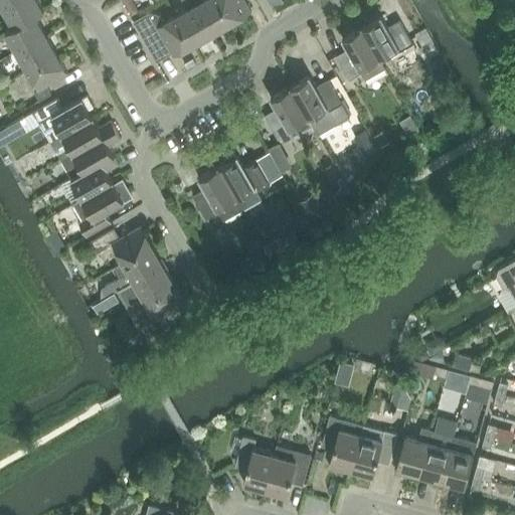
[(0,0),(0,2),(3,8),(17,0),(0,0)]
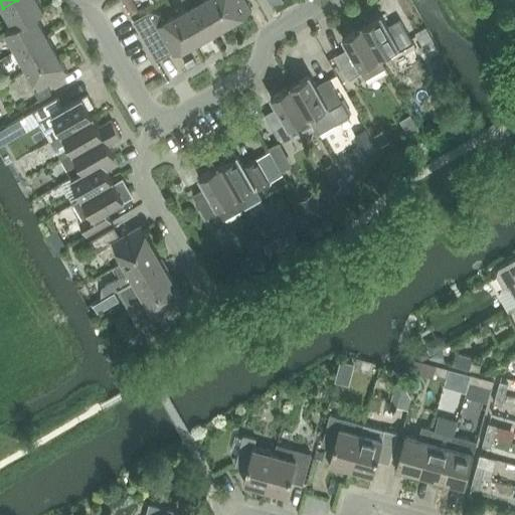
[(14,26),(14,27),(35,15),(36,16),(44,11),(37,0),(17,0),(3,8),(14,26)]
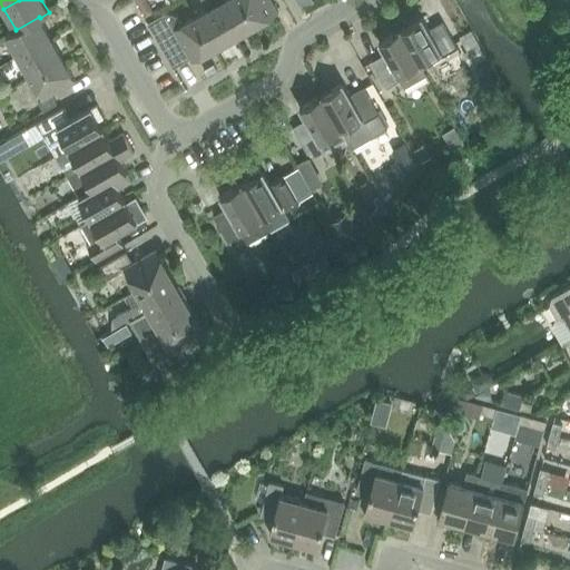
[(202,0),(207,10),(196,16),(215,49),(235,37),(214,0),(202,0)]
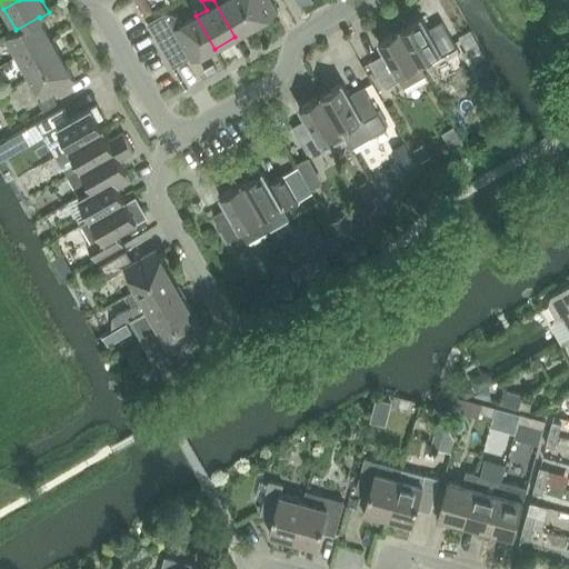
[(213,0),(235,37),(256,25),(241,0),(213,0)]
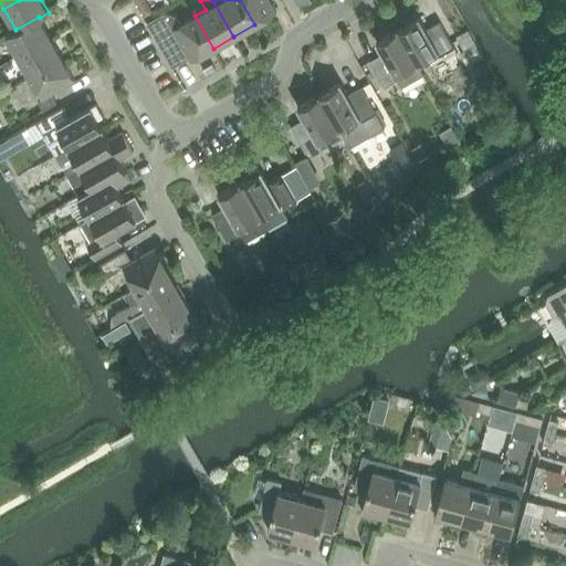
[(240,0),(254,24),(276,12),(269,0),(240,0)]
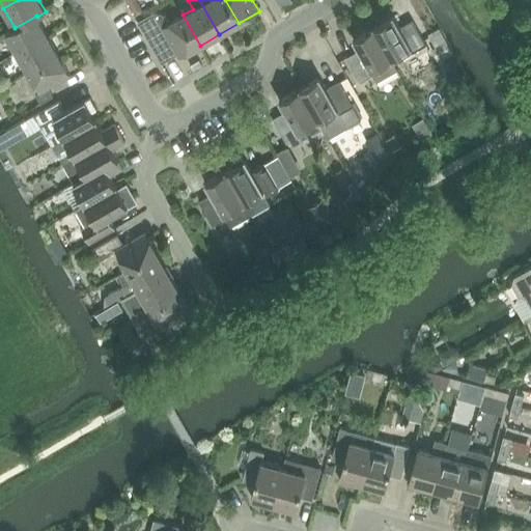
[(200,46),(183,15),(170,22),(166,15),(155,11),(138,21),(151,44),(167,35),(179,57),(200,46)]
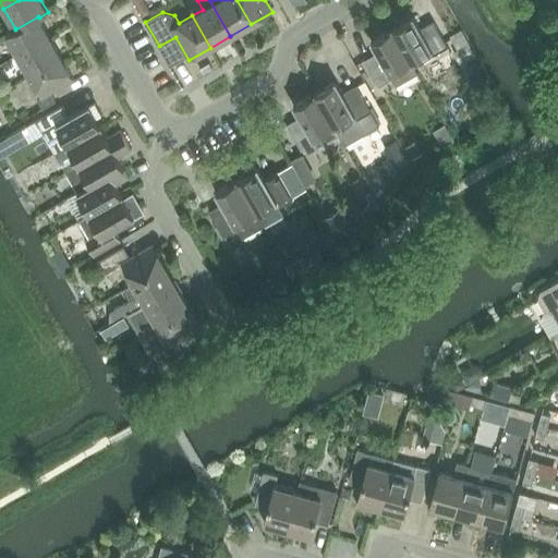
[(38,16),(15,29),(15,28),(5,34),(19,55),(50,37),(39,17),(38,16)]
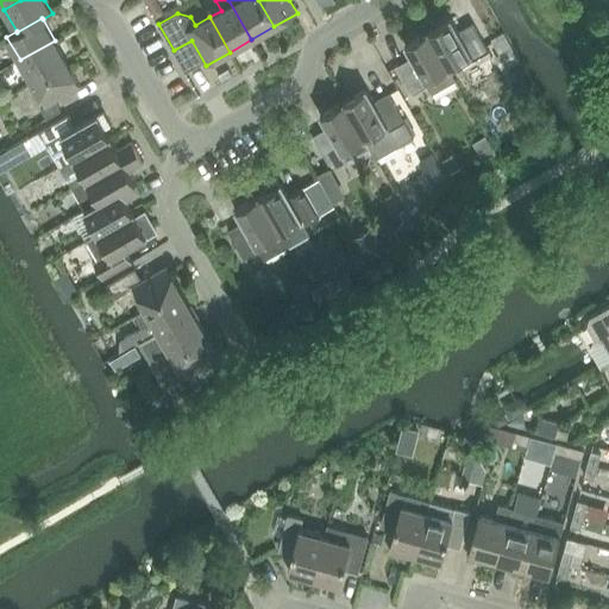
[(452,18),(428,32),(451,73),(489,51),(473,23),(459,31),(452,18)]
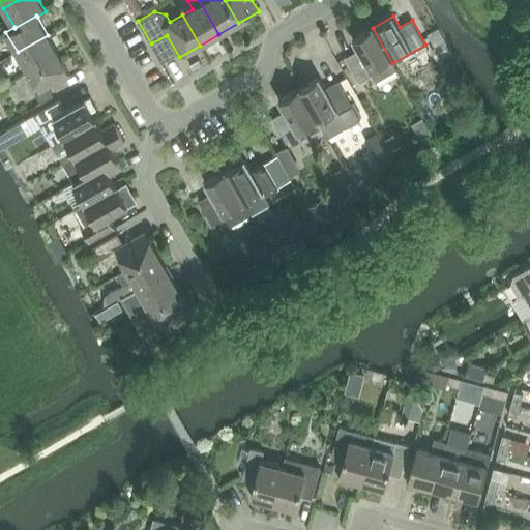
[(396,69),(392,63),(373,28),(352,39),(358,50),(346,57),(360,82),(373,75),(376,82),(396,69)]
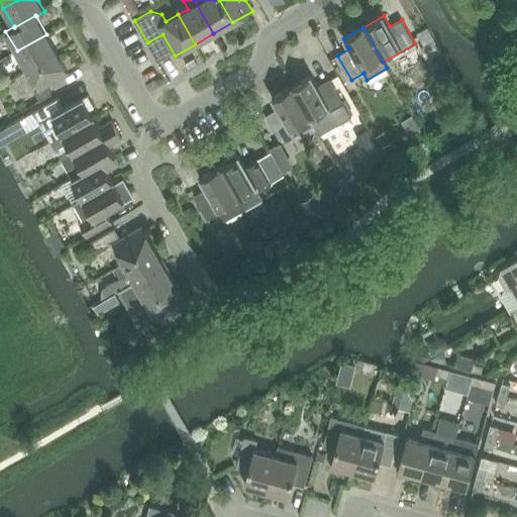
[(425,29),(417,34),(423,45),(432,40),(425,29)]
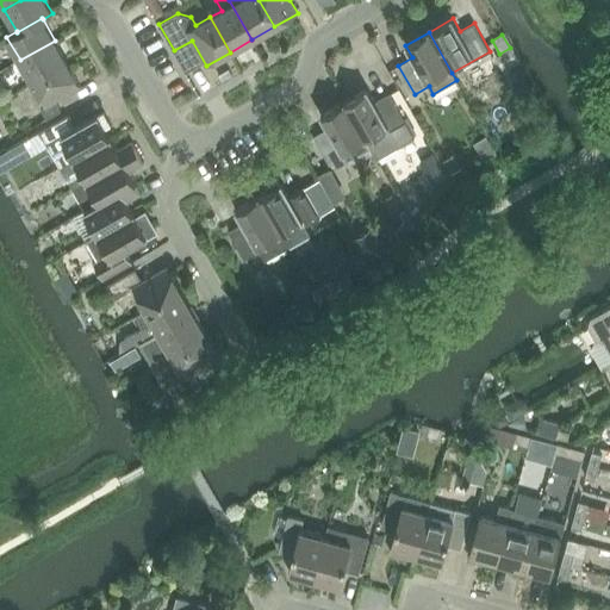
[(20,60),(33,83),(68,63),(55,41),(20,60)]
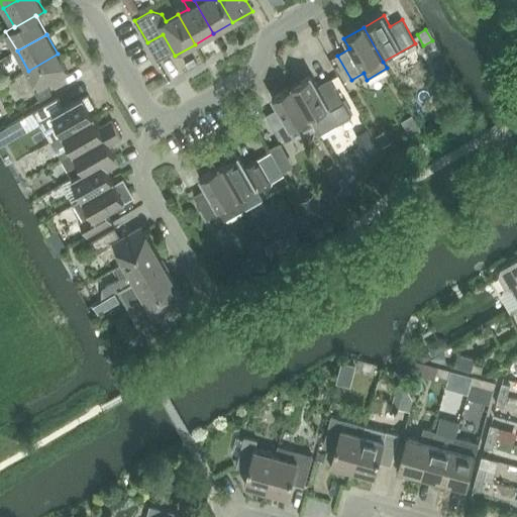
[(58,54),(28,71),(38,89),(34,91),(39,101),(52,94),(46,85),(69,73),(58,54)]
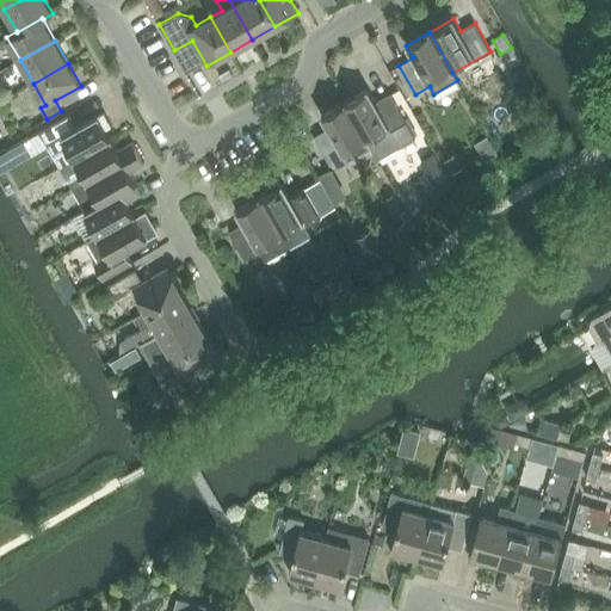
[(415,137),(390,93),(376,102),(369,90),(345,103),(365,139),(371,148),(377,160),(415,137)]
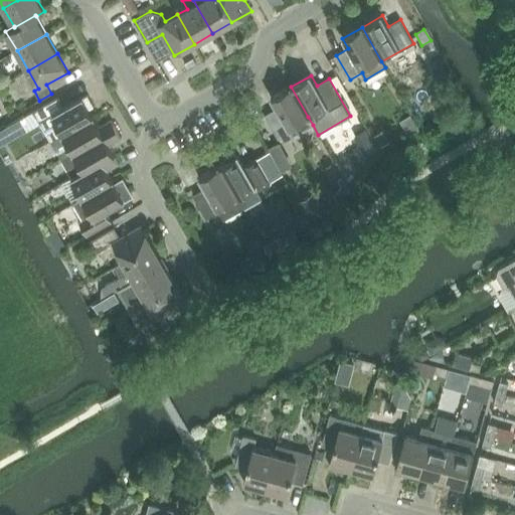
[(313,125),(308,117),(291,87),(271,98),(277,108),(265,115),(278,139),(281,137),(284,142),(313,125)]
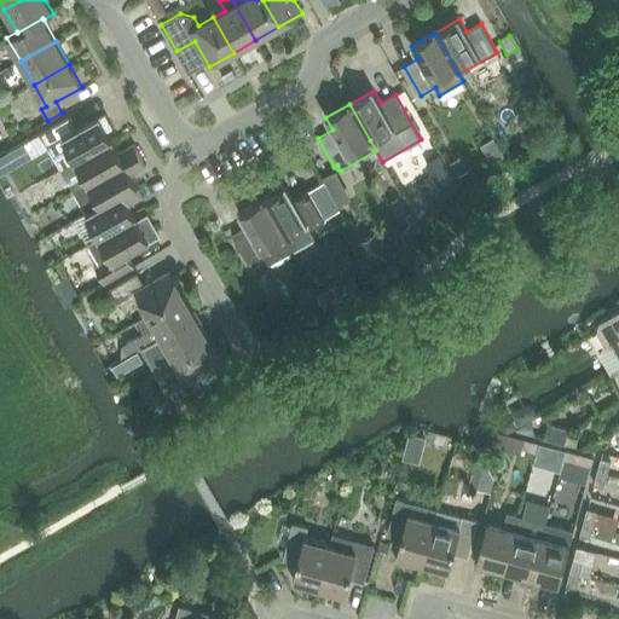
[(532,104),(525,116),(541,126),(549,114),(532,104)]
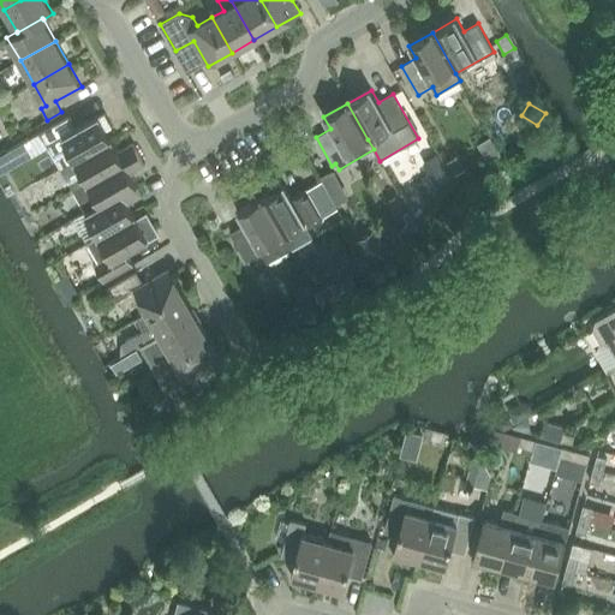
[(69,115),(40,132),(47,147),(48,145),(60,168),(112,139),(106,130),(113,127),(105,113),(99,117),(97,115),(76,129),(69,115)]
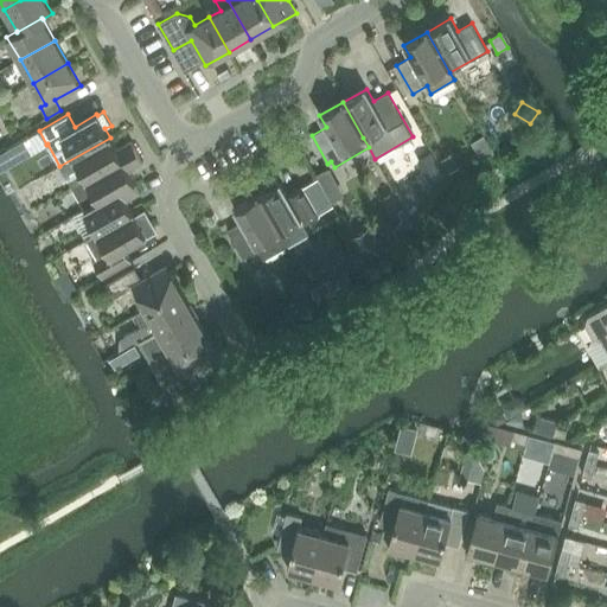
[(138,152),(132,141),(117,149),(110,138),(59,166),(72,189),(138,152)]
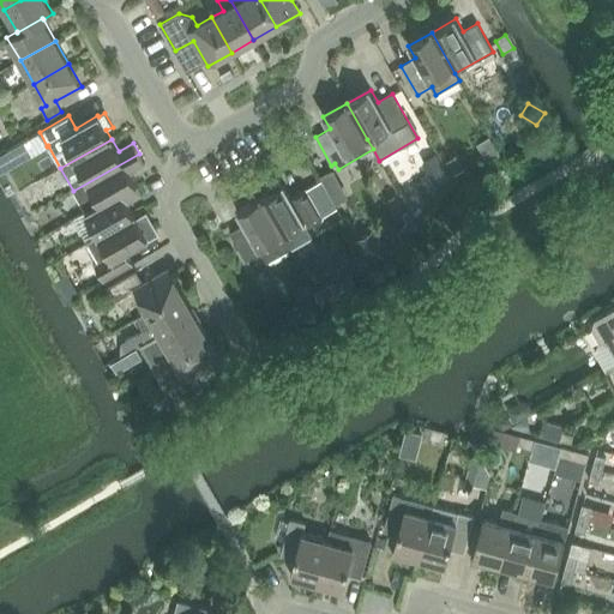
[(137,184),(130,172),(145,163),(139,154),(73,191),(85,211),(100,204),(101,205),(137,184)]
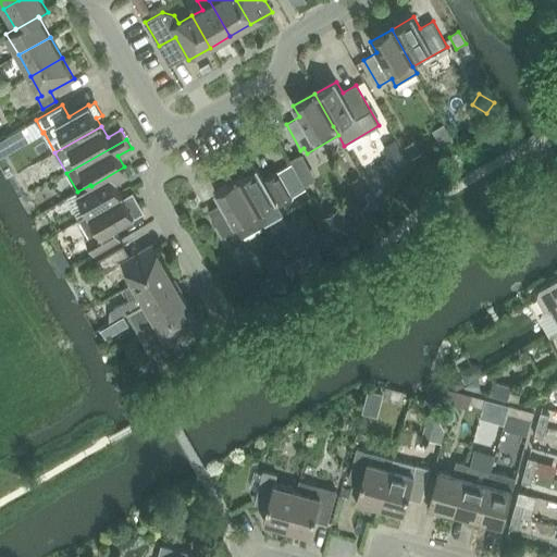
[(384,146),(396,168),(408,161),(395,139),(384,146)]
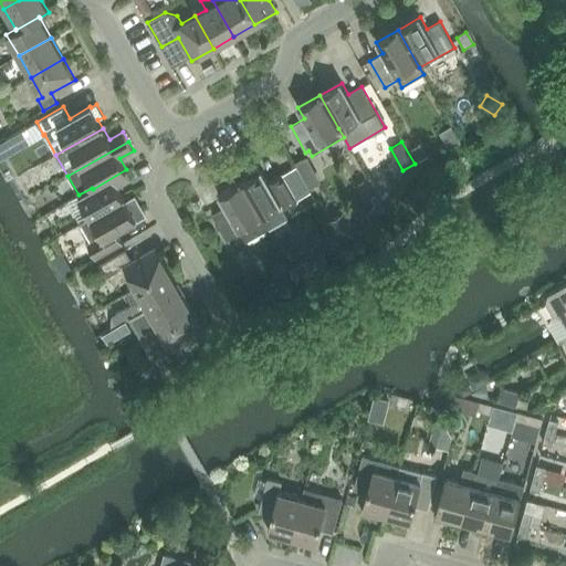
[(421,144),(411,149),(418,161),(428,156),(421,144)]
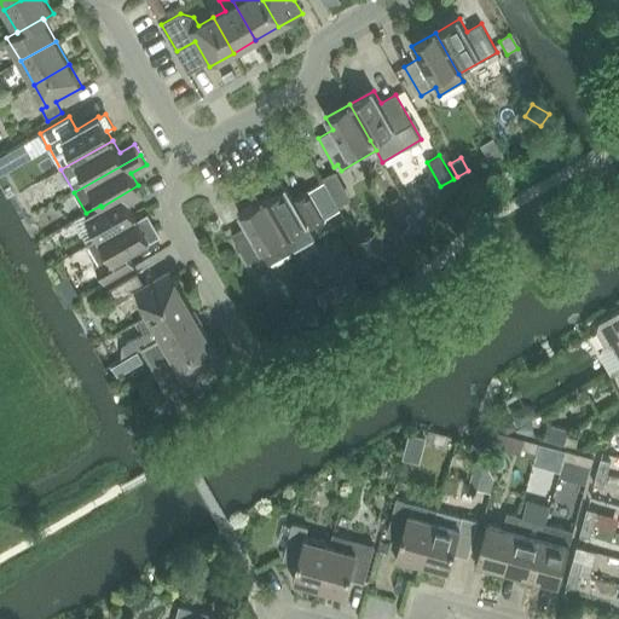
[(273,194),(262,200),(293,252),(314,238),(308,229),(324,219),(308,191),(294,198),(287,186),(283,189),(281,184),(271,190),(273,194)]
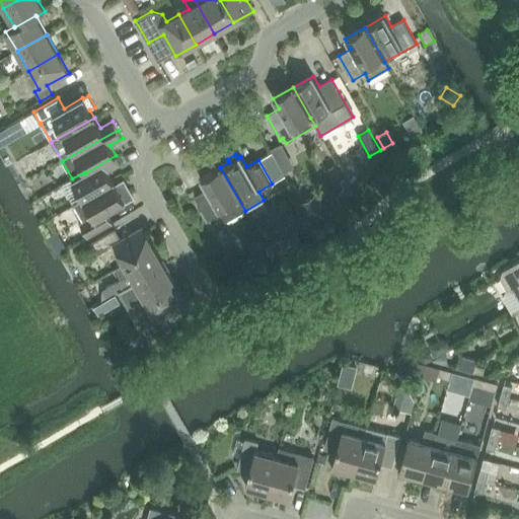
[(121,164),(116,155),(85,173),(84,172),(72,178),(72,179),(83,199),(83,200),(114,181),(107,171),(121,164)]
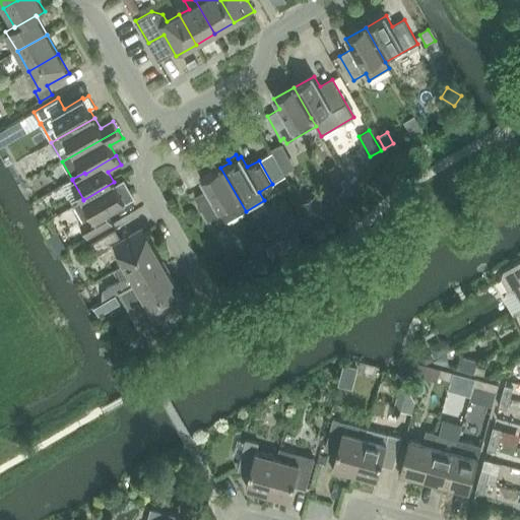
[(206,190),(194,197),(208,221),(221,214),(225,222),(246,211),(220,168),(201,180),(206,190)]
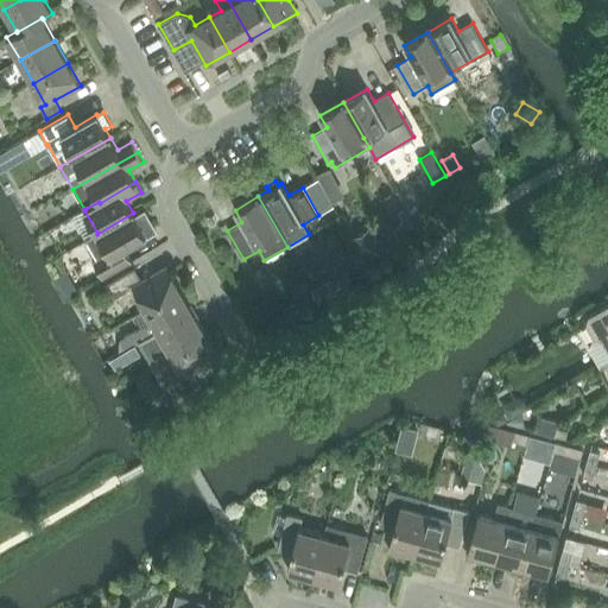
[(145,219),(139,222),(133,213),(97,234),(97,233),(87,239),(100,261),(95,265),(102,278),(132,261),(125,249),(156,232),(154,230),(152,232),(145,219)]
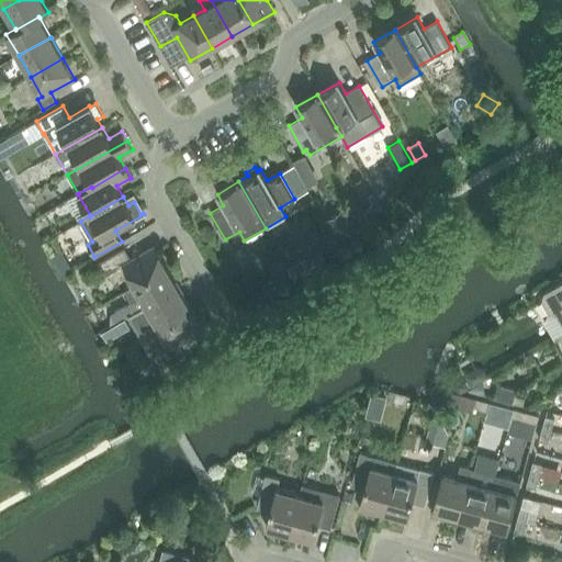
[(343,211),(327,220),(338,237),(352,228),(343,211)]
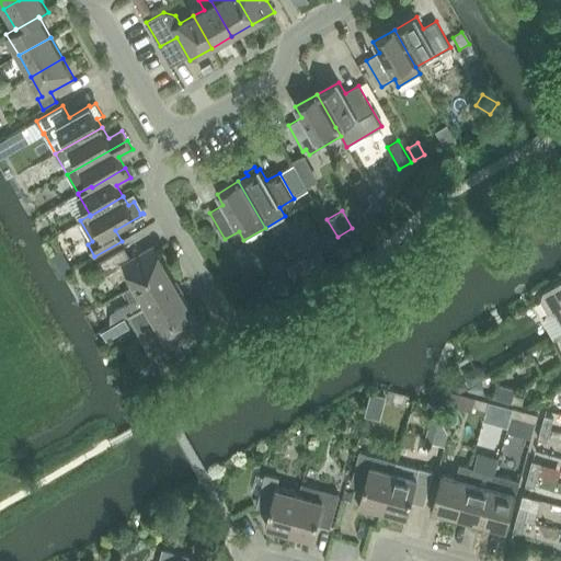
[(106,275),(123,265),(134,285),(167,267),(155,245),(130,259),(124,248),(99,262),(106,275)]
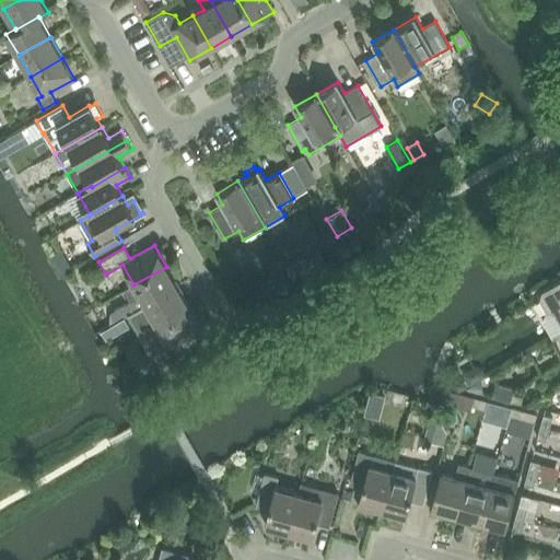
[(304,257),(288,268),(294,279),(312,269),(306,259),(304,257)]
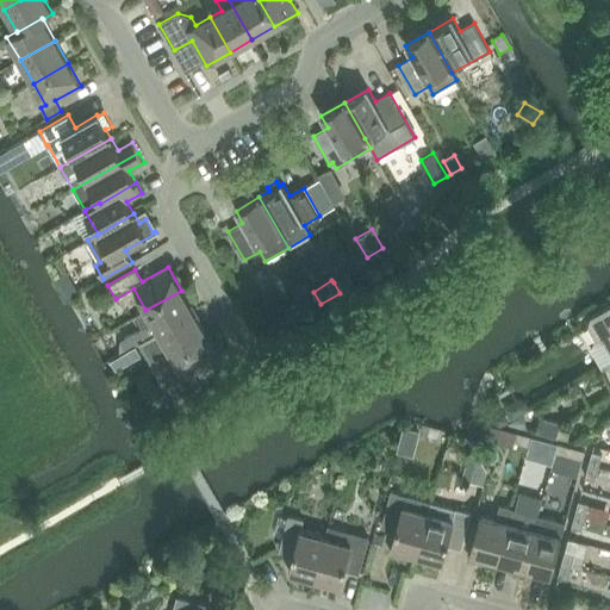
[(75,285),(63,292),(67,299),(80,292),(75,285)]
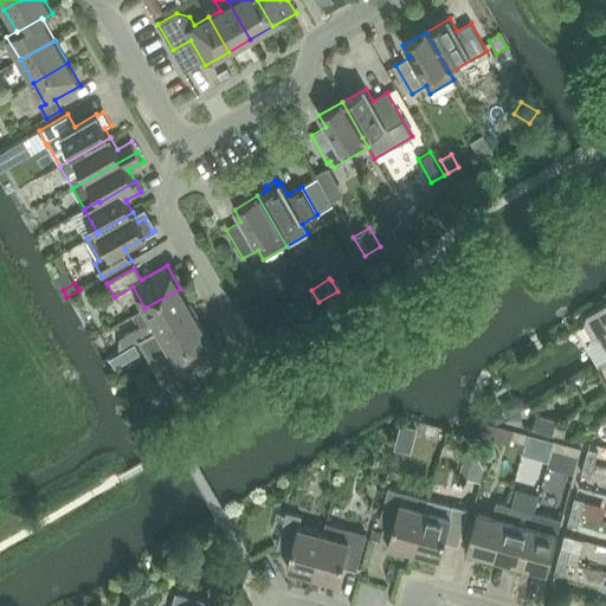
[(142,327),(137,329),(143,339),(192,310),(180,289),(144,308),(135,314),(142,327)]
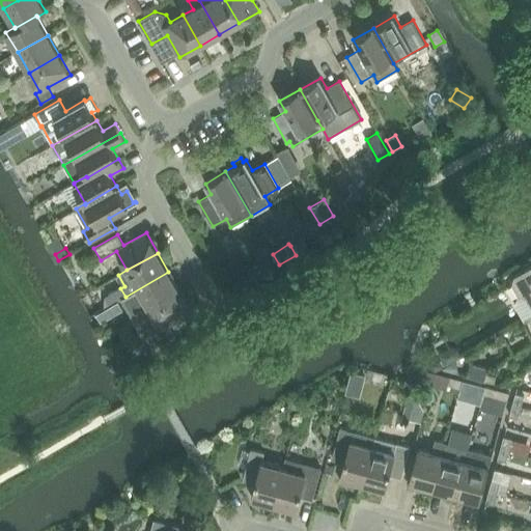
[(530,309),(530,269),(513,279),(512,283),(518,291),(522,292),(530,309)]
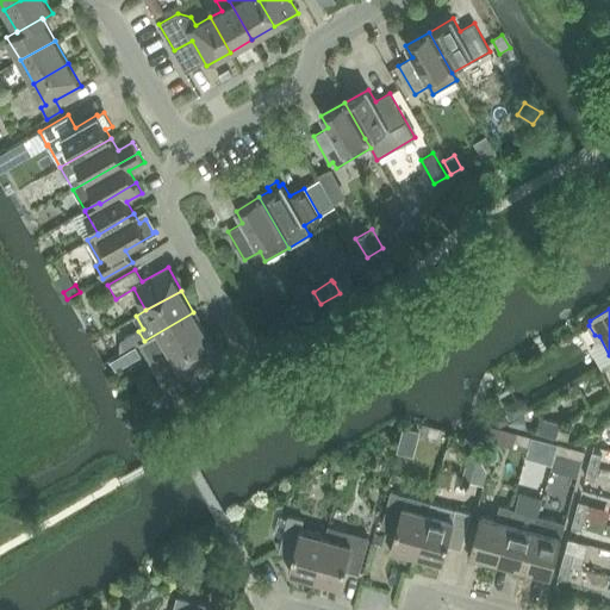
[(193,312),(144,341),(156,363),(206,335),(193,312)]
